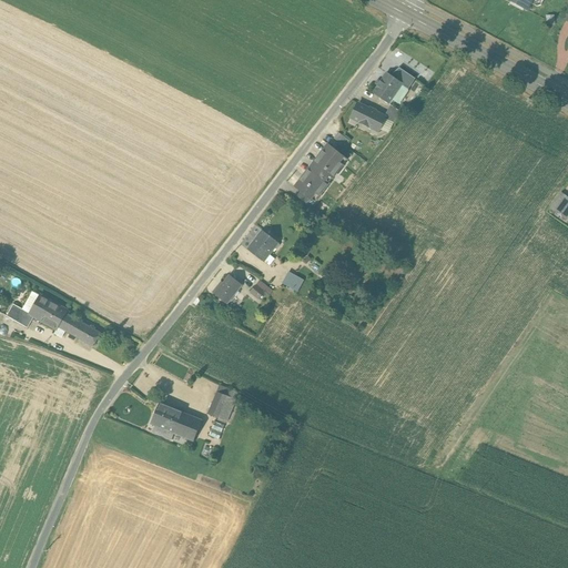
[(507,0),(527,10),(531,0),(507,0)]
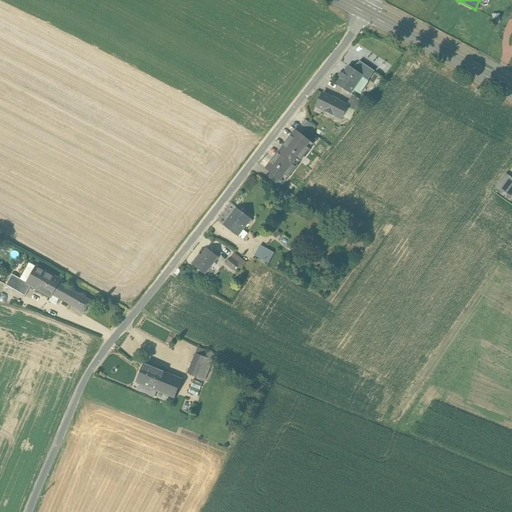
[(355,70),(349,66),(343,74),(340,72),(338,76),(340,78),(336,84),(350,94),(353,90),(358,94),(360,93),(367,82),(367,80),(374,71),(361,62),(355,70)]
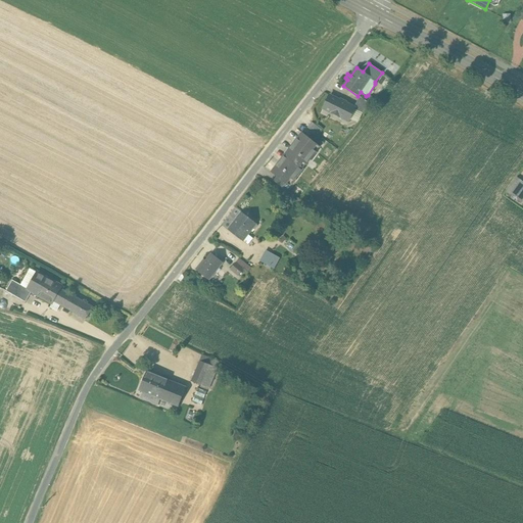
[(354,108),(330,96),(324,106),(333,110),(332,113),(340,117),(341,114),(349,119),(354,109),(354,108)]
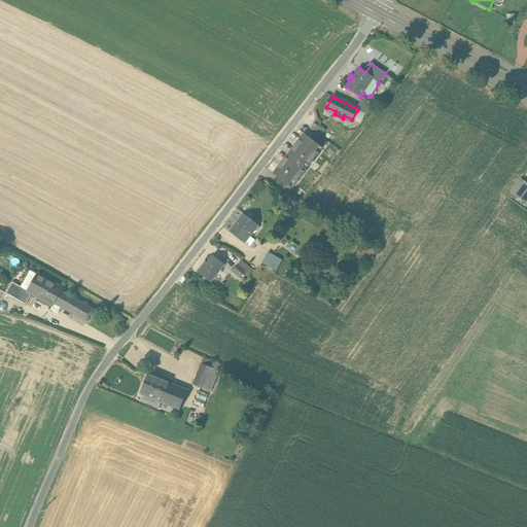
[(374,106),(362,98),(359,104),(372,109),(374,106)]
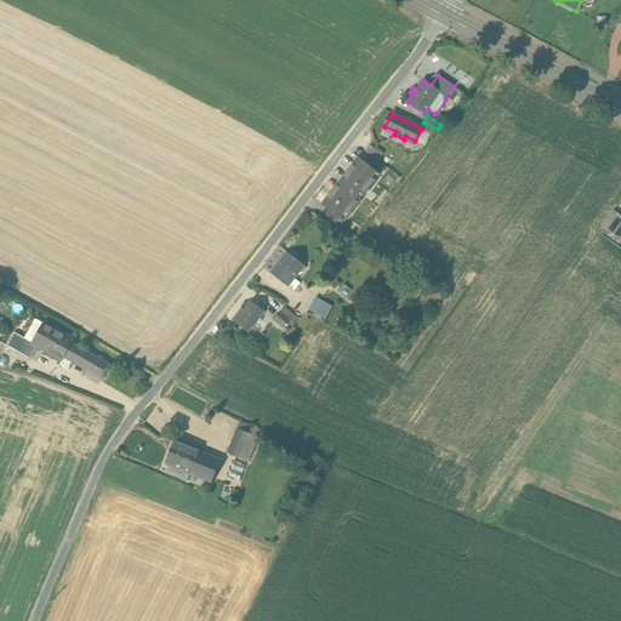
[(438,129),(423,123),(421,129),(421,130),(433,136),(438,129)]
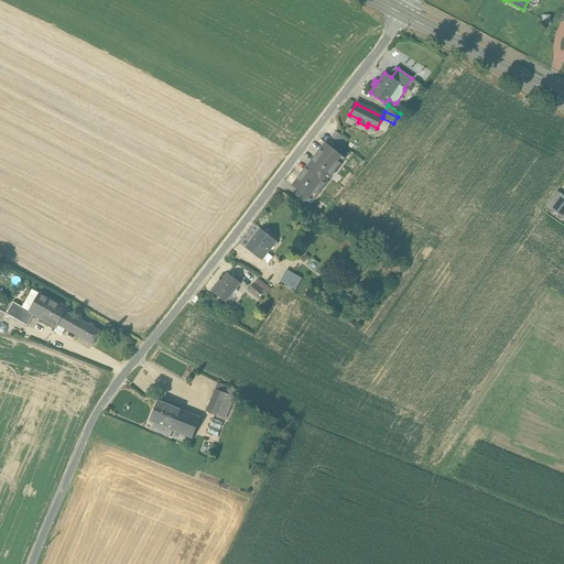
[(327,144),(294,186),(299,191),(307,197),(312,201),(345,158),(336,152),(327,144)]
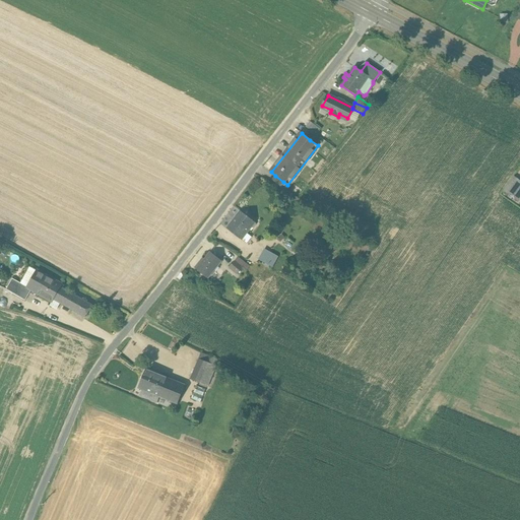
[(322,142),(314,135),(310,140),(318,145),(319,146),(322,142)]
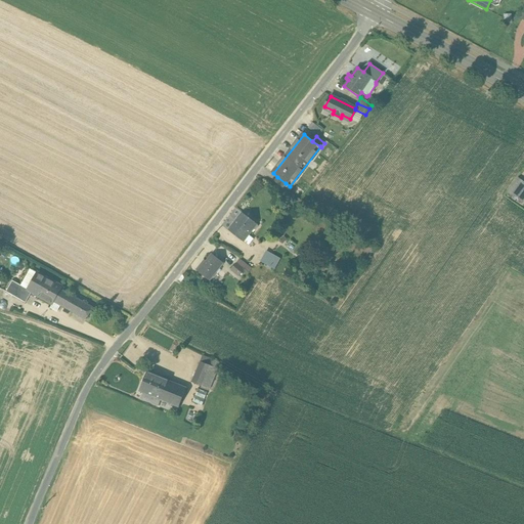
[(286,183),(277,177),(274,181),(282,188),(286,183)]
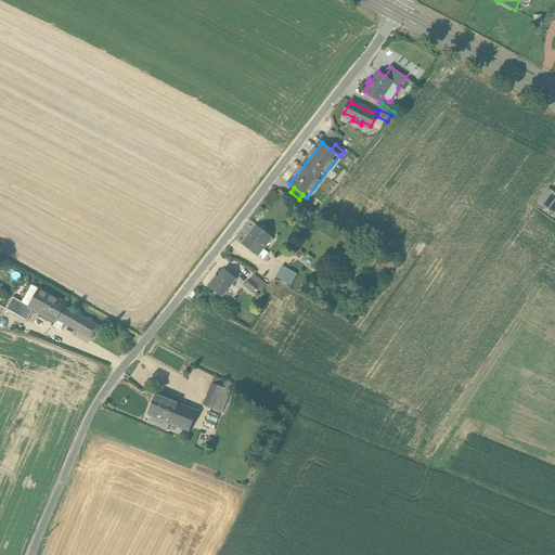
[(554,192),(553,191),(541,207),(553,216),(554,211),(554,192)]
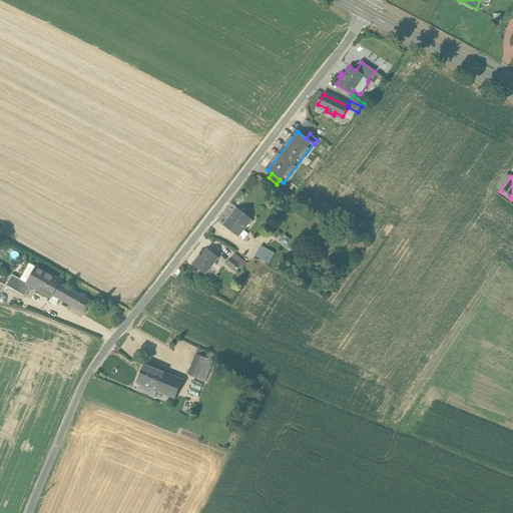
[(251,219),(237,208),(223,225),(238,236),(238,235),(243,230),(251,219)]
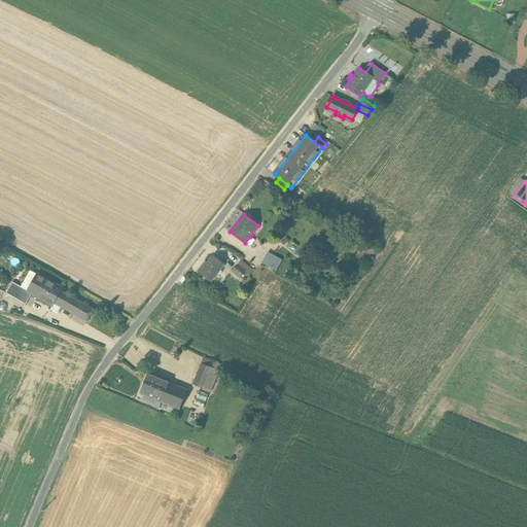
[(250,237),(245,242),(251,247),(255,241),(250,237)]
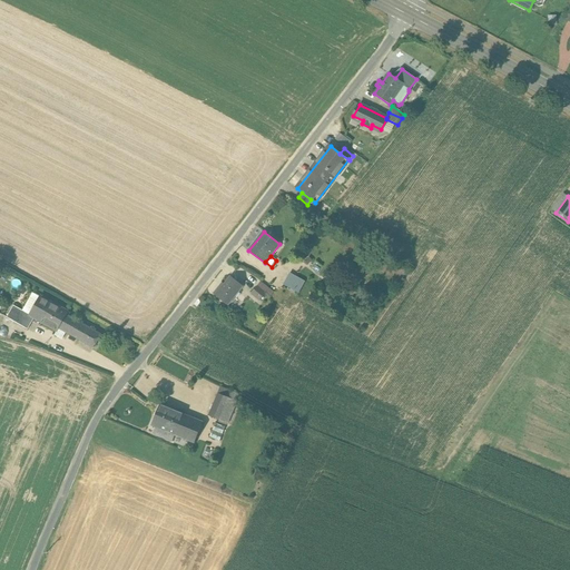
[(279,266),(275,272),(273,269),(268,274),(282,284),(288,274),(279,266)]
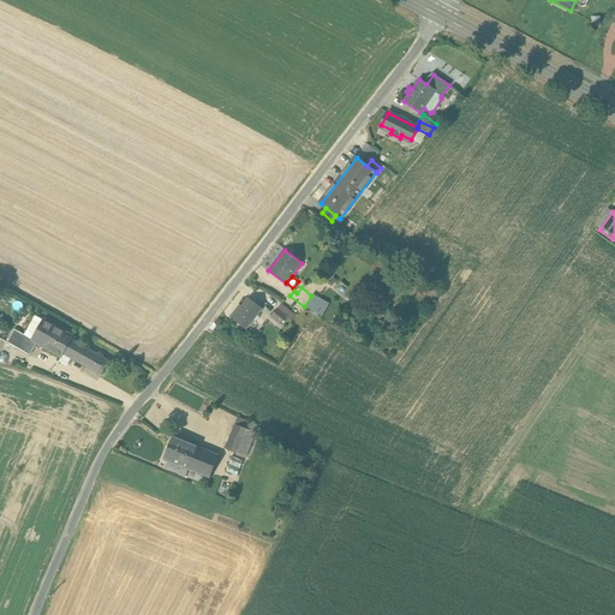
[(304,306),(290,296),(287,300),(300,310),(304,306)]
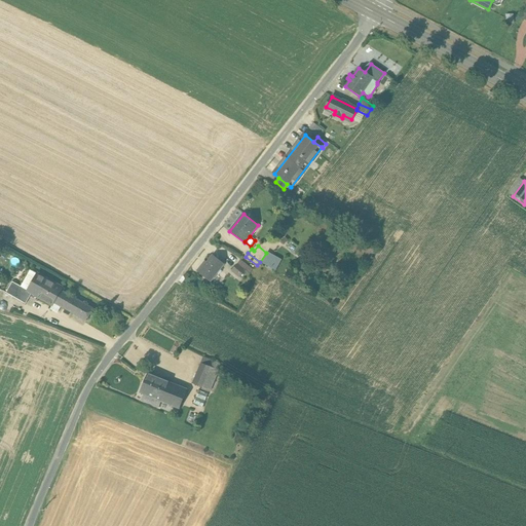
[(214,256),(204,266),(203,265),(197,271),(211,282),(224,264),(214,256)]
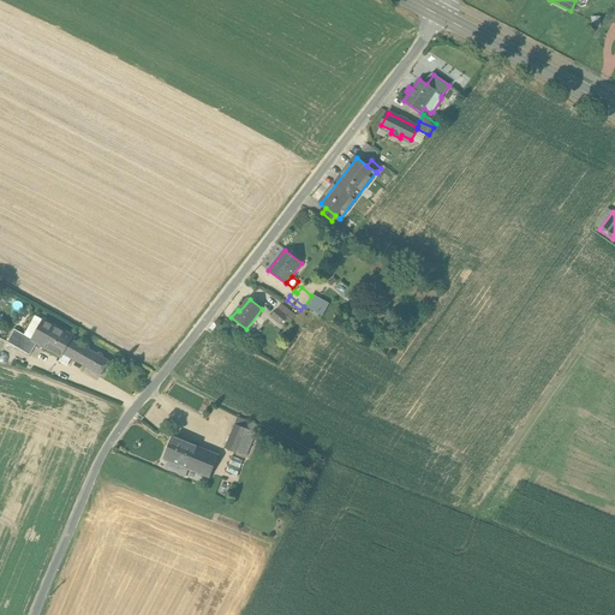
[(281,304),(272,317),(281,324),(287,316),(292,321),(296,316),(281,304)]
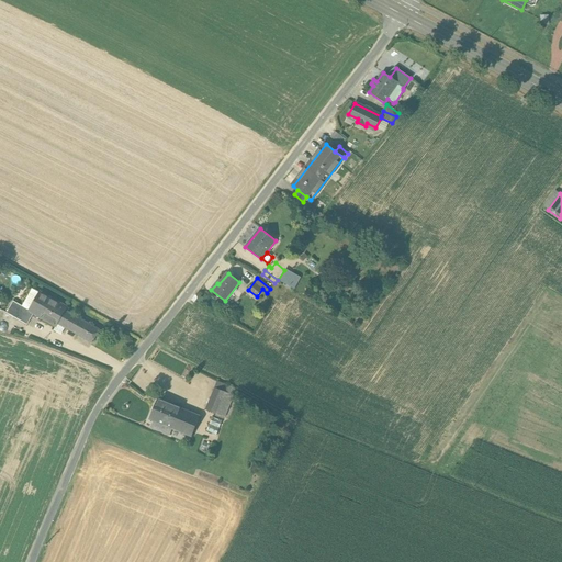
[(67,308),(41,293),(30,311),(34,313),(56,326),(66,310),(67,308)]
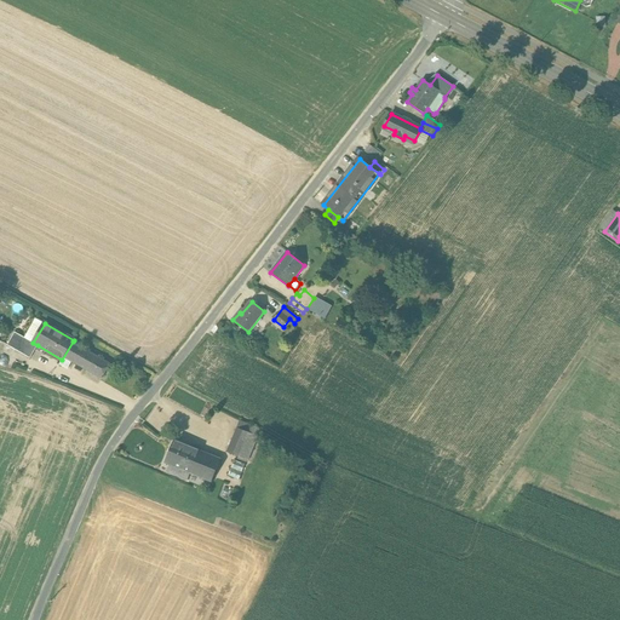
[(33,343),(26,338),(18,351),(30,359),(38,345),(33,343)]
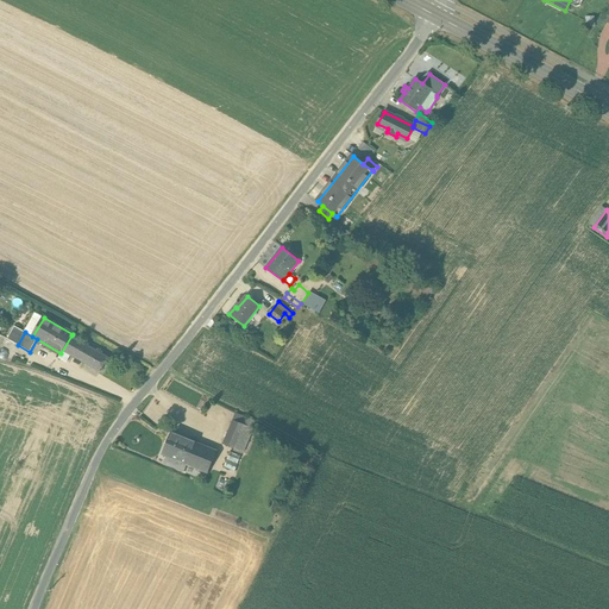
[(108,358),(71,336),(63,351),(100,372),(108,358)]
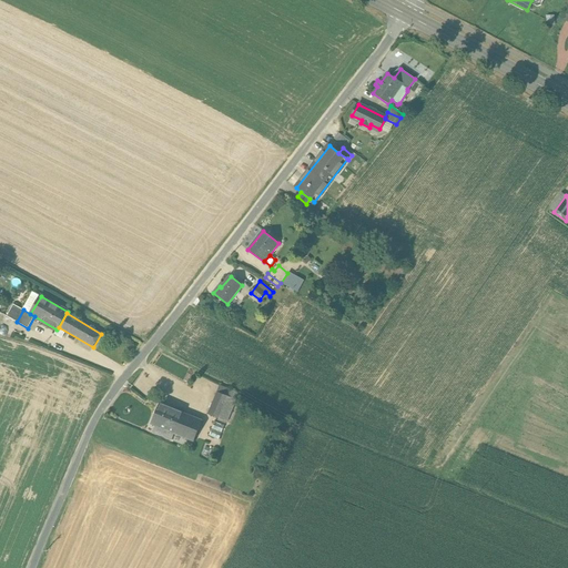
[(156,386),(142,375),(133,387),(149,398),(156,386)]
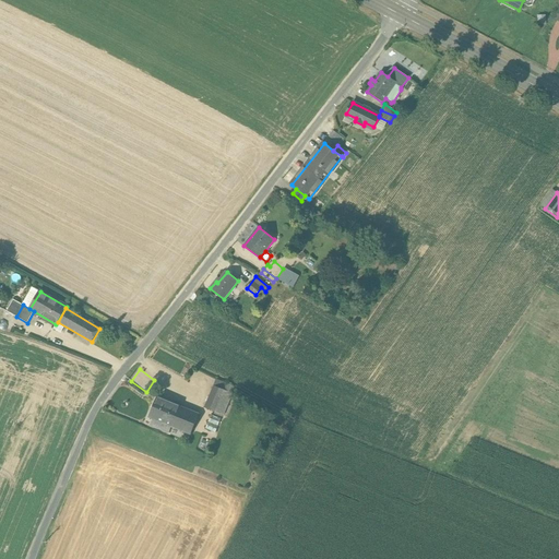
[(235,388),(216,380),(204,408),(223,416),(235,388)]
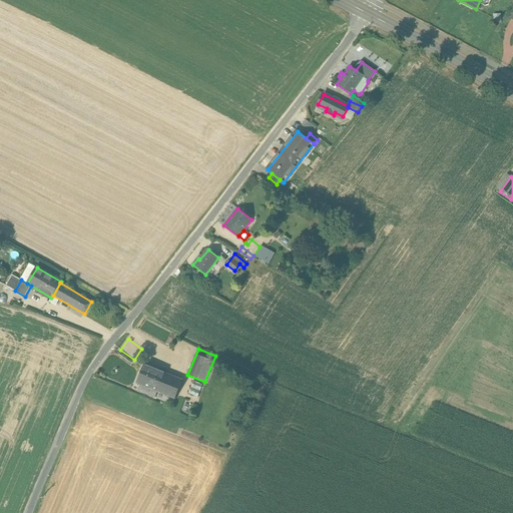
[(183,381),(144,365),(137,383),(140,385),(148,388),(146,394),(155,398),(157,392),(175,399),(183,381)]
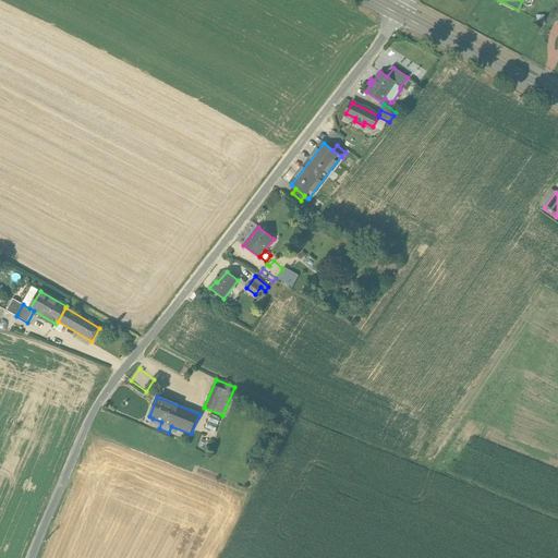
[(149,425),(159,428),(161,422),(153,419),(149,425)]
